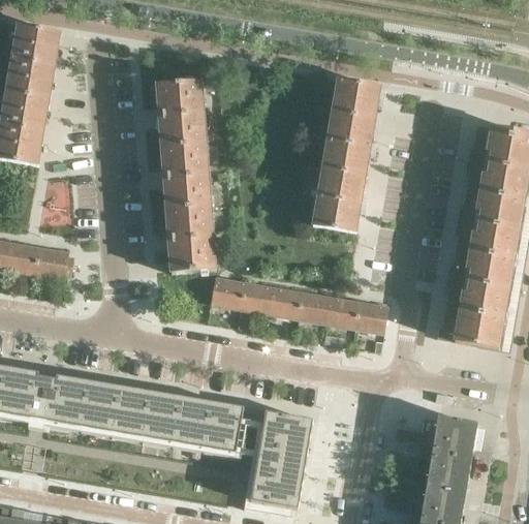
[(50,97),(61,31),(61,30),(19,23),(7,90),(50,97)]
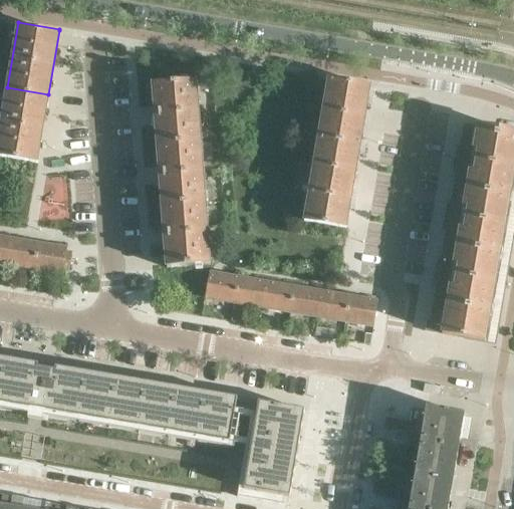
[(364,113),(368,92),(369,82),(328,75),(323,106),(364,113)]
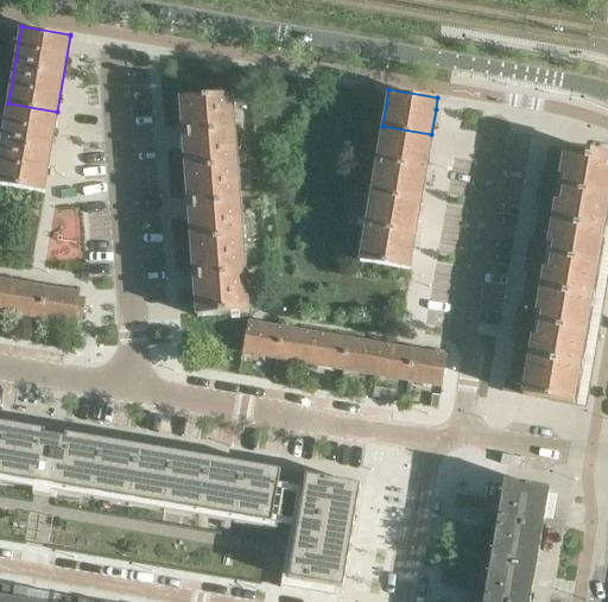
[(236,160),(230,90),(181,94),(187,164),(236,160)]
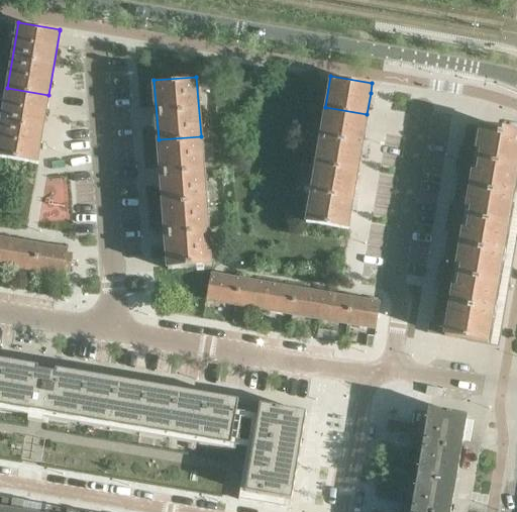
[(0,154),(37,160),(48,95),(7,88),(0,127),(0,154)]
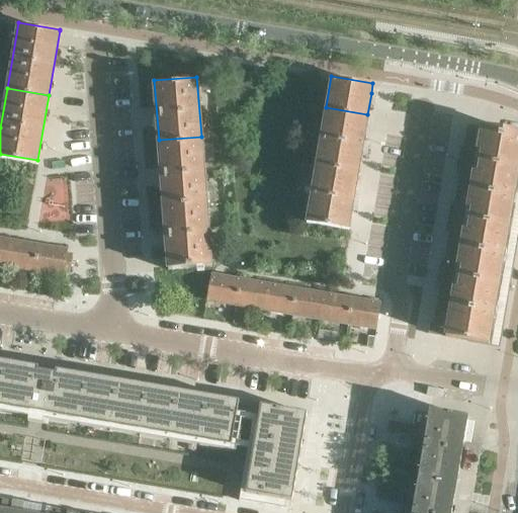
[(358,170),(363,138),(367,114),(326,107),(316,163),(358,170)]
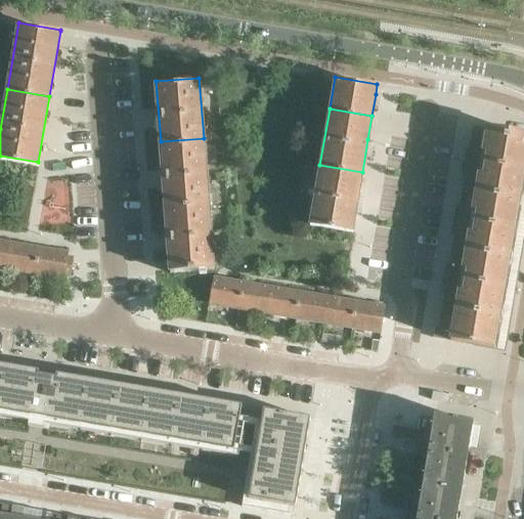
[(485,132),(486,125),(474,122),(472,130),(485,132)]
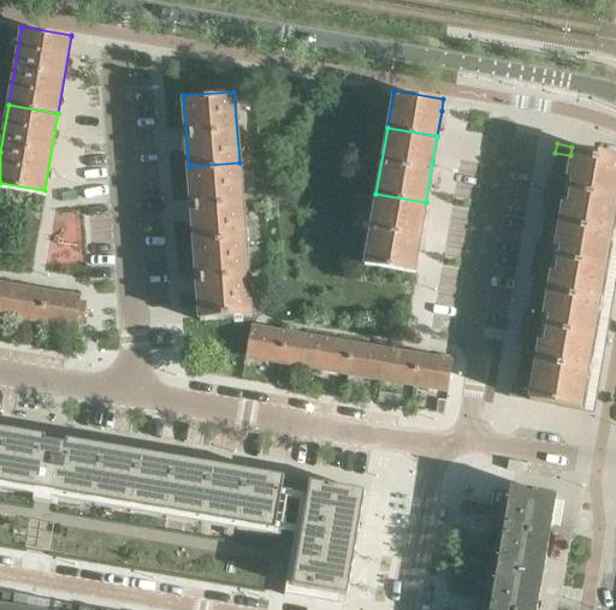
[(615,196),(615,195),(615,153),(572,147),(570,155),(569,165),(567,175),(566,188),(615,196)]
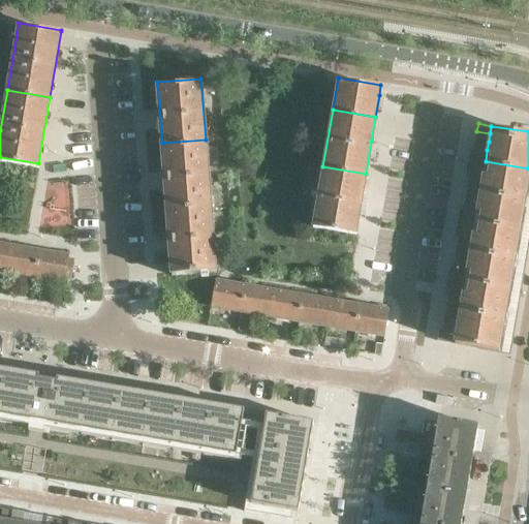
[(489,142),(490,133),(476,131),(475,140),(489,142)]
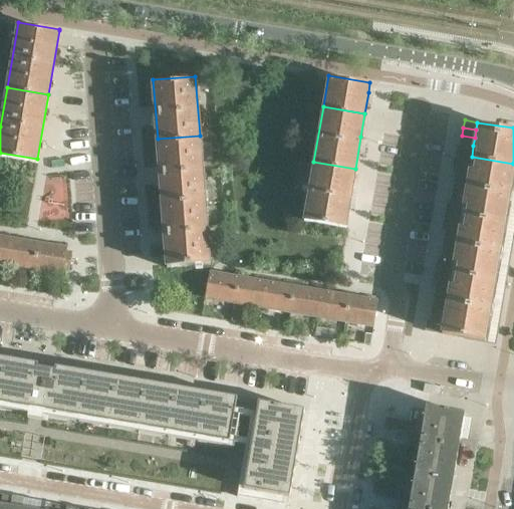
[(205,198),(200,136),(158,139),(162,201),(205,198)]
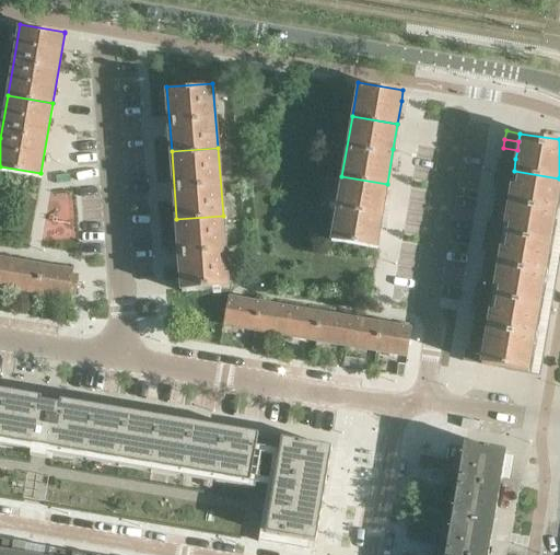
[(515,159),(517,150),(503,148),(502,155),(502,157),(515,159)]
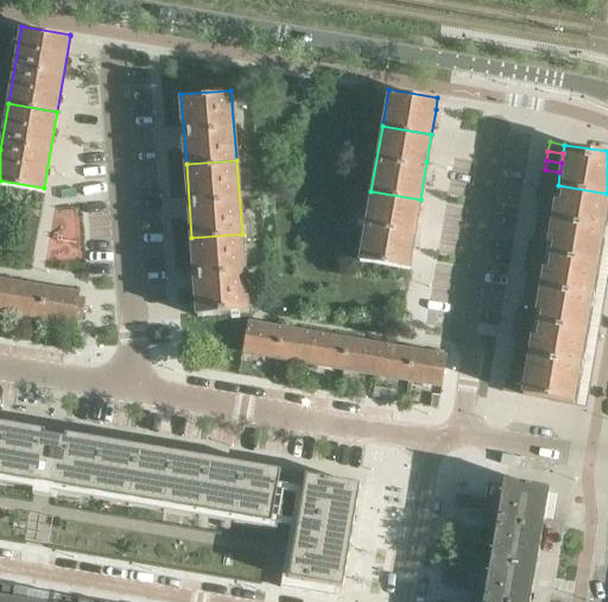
[(558,185),(559,172),(545,170),(545,169),(540,168),(538,182),(558,185)]
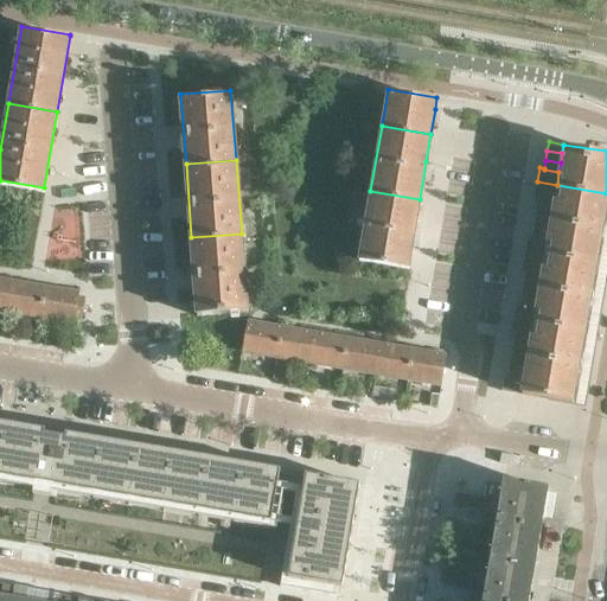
[(555,198),(557,185),(537,181),(535,194),(540,196),(540,194),(555,198)]
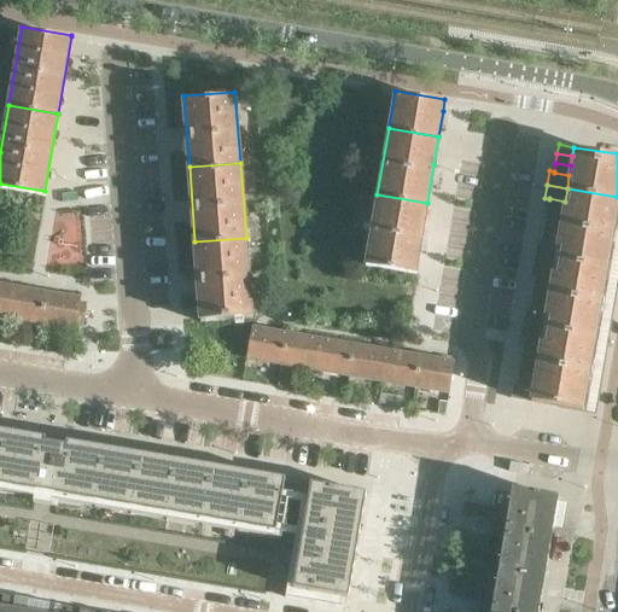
[(606,266),(616,208),(617,197),(567,188),(565,202),(564,209),(563,215),(561,222),(560,229),(559,237),(558,244),(555,257),(606,266)]
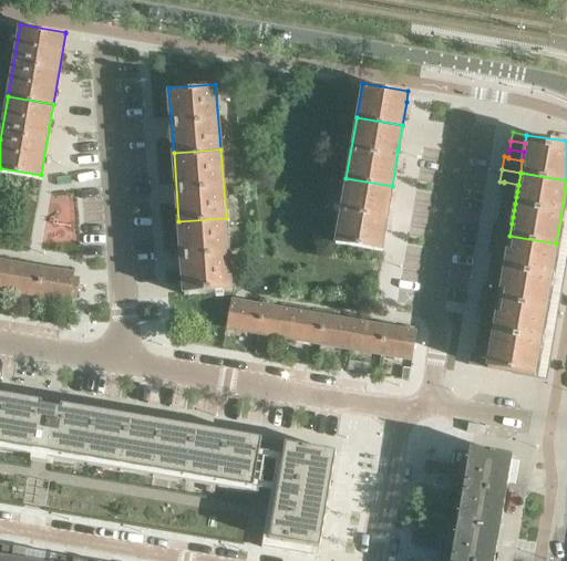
[(381,247),(388,210),(392,186),(346,178),(336,239),(381,247)]
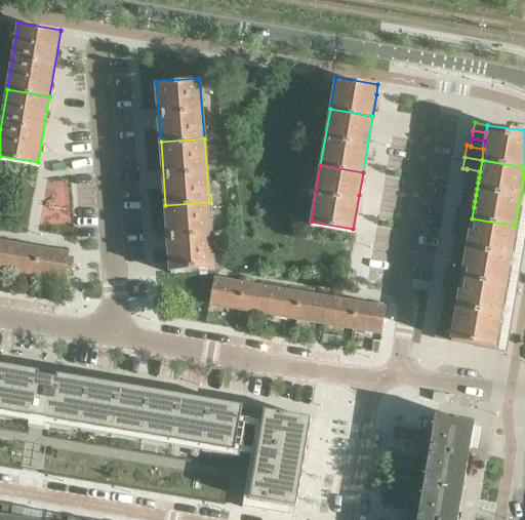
[(479,177),(480,171),(467,168),(467,169),(466,174),(479,177)]
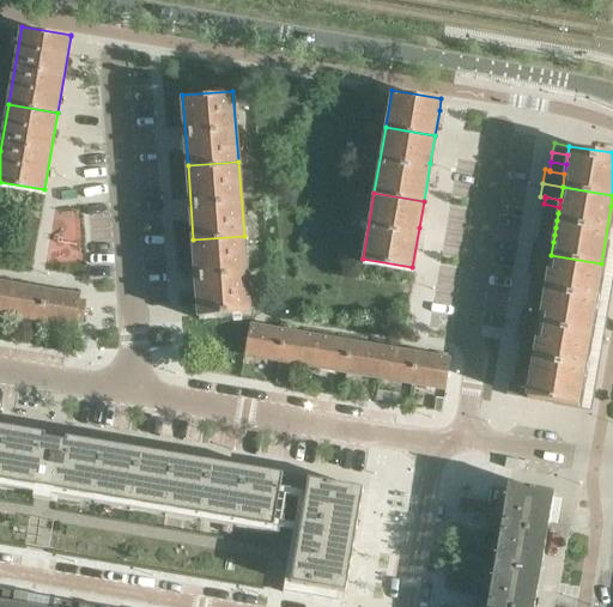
[(558,213),(559,207),(544,204),(542,211),(558,213)]
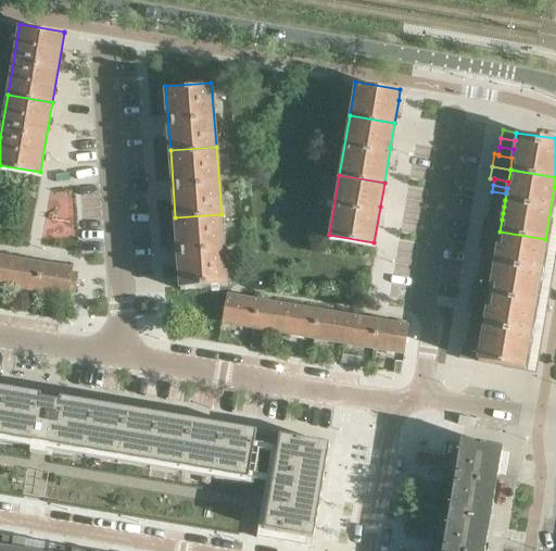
[(505,200),(506,193),(492,191),(491,198),(505,200)]
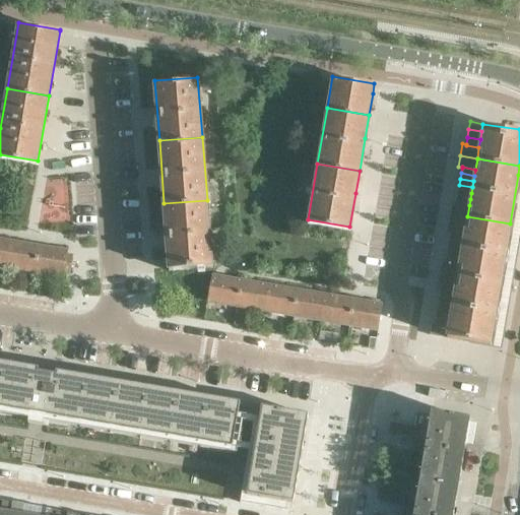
[(471,193),(472,187),(459,185),(458,191),(471,193)]
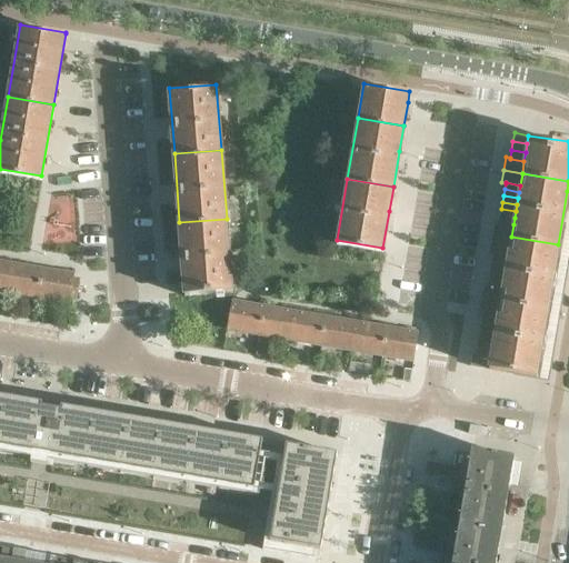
[(515,218),(516,211),(501,209),(500,215),(515,218)]
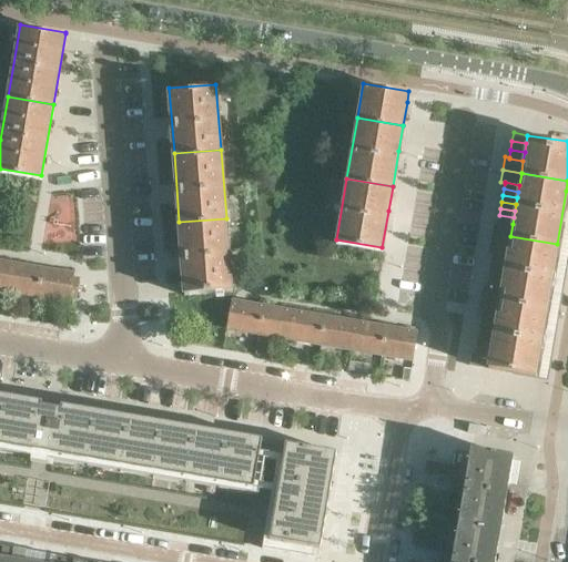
[(513,224),(514,217),(499,215),(498,222),(513,224)]
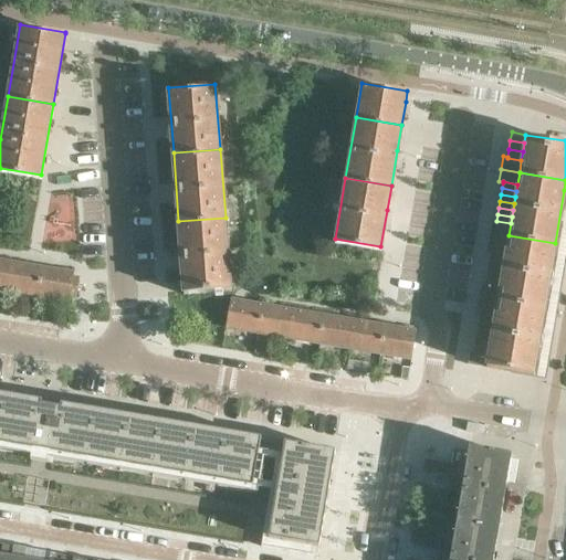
[(230,286),(227,242),(226,218),(178,221),(184,289),(230,286)]
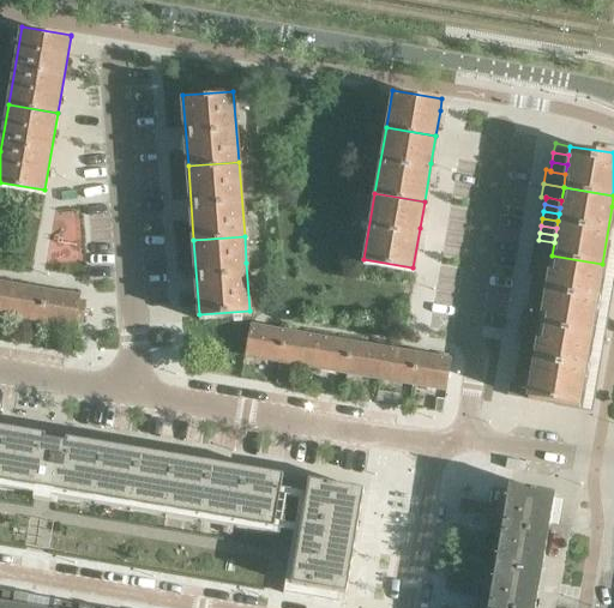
[(590,332),(602,264),(552,256),(549,269),(548,276),(547,283),(546,290),(545,296),(543,304),(542,311),(540,324),(590,332)]
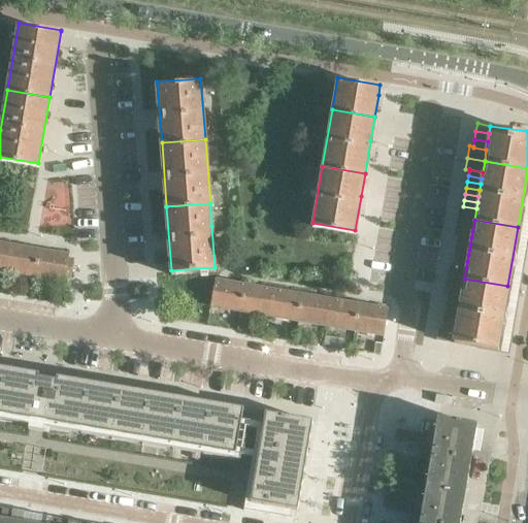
[(471,237),(472,231),(459,228),(458,235),(471,237)]
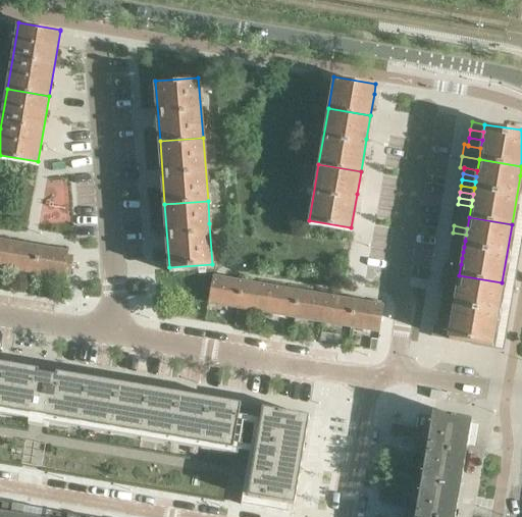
[(465,241),(466,235),(453,233),(452,238),(465,241)]
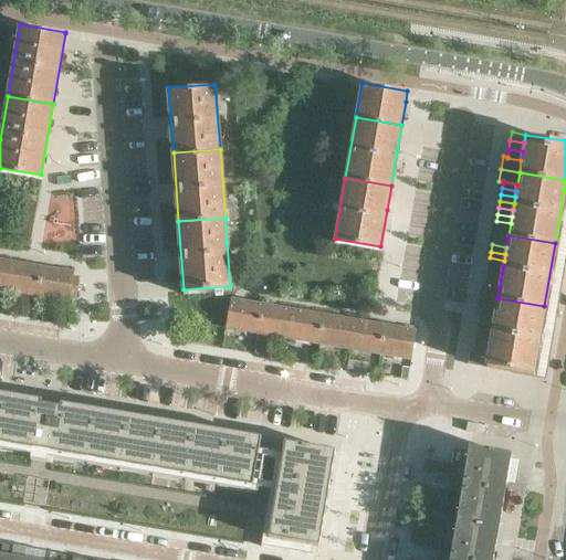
[(0,284),(7,285),(11,257),(0,255),(0,284)]
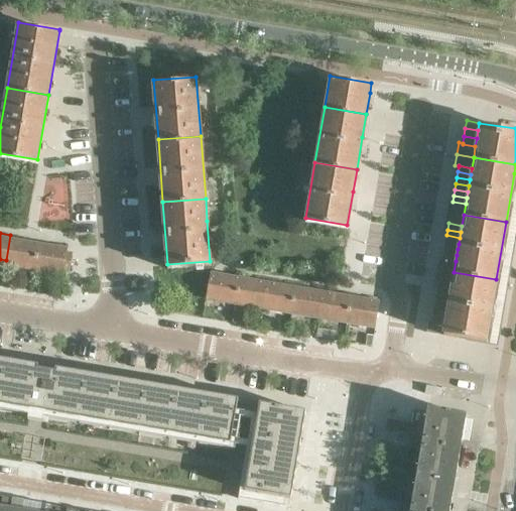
[(34,265),(38,240),(10,235),(6,260),(34,265)]
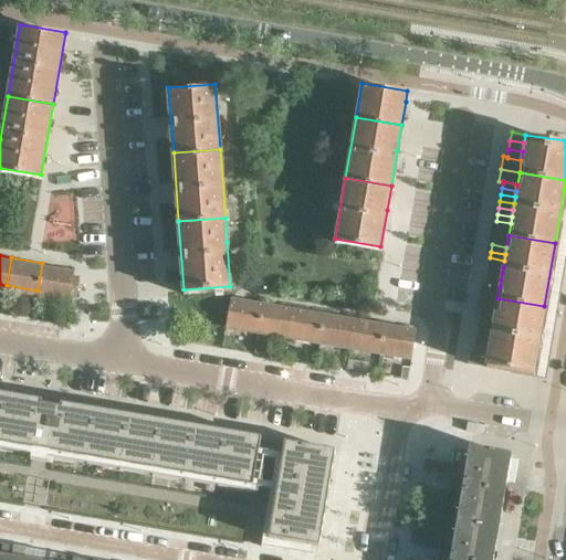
[(503,267),(504,261),(490,257),(489,264),(503,267)]
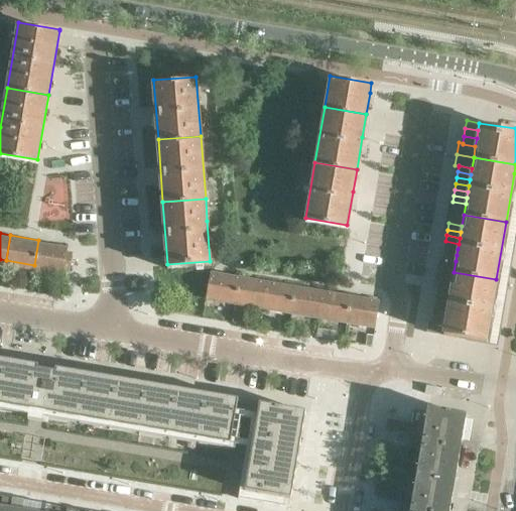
[(63,266),(67,249),(67,245),(38,240),(34,265),(62,270),(63,266)]
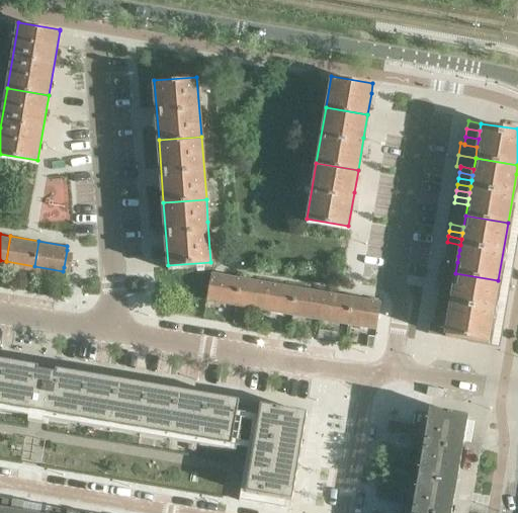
[(459,250),(460,245),(447,242),(446,248),(459,250)]
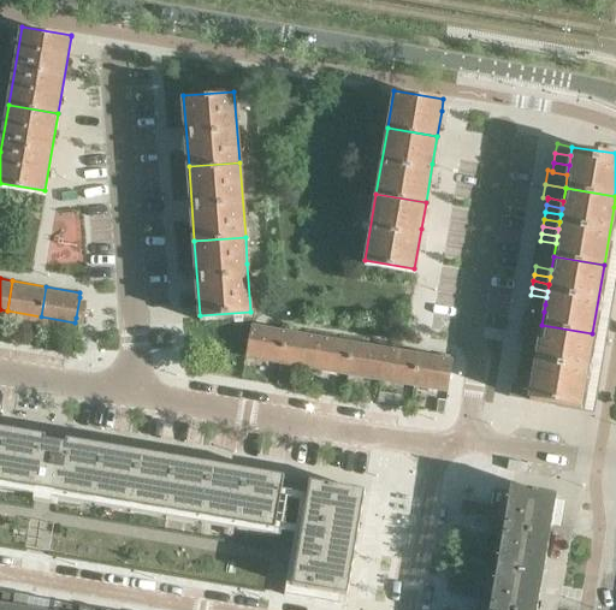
[(545,305),(546,297),(531,295),(529,302),(545,305)]
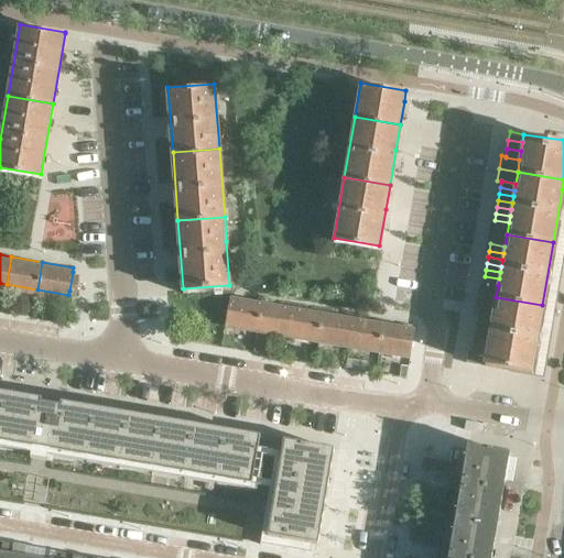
[(75,292),(78,273),(73,272),(69,291),(75,292)]
